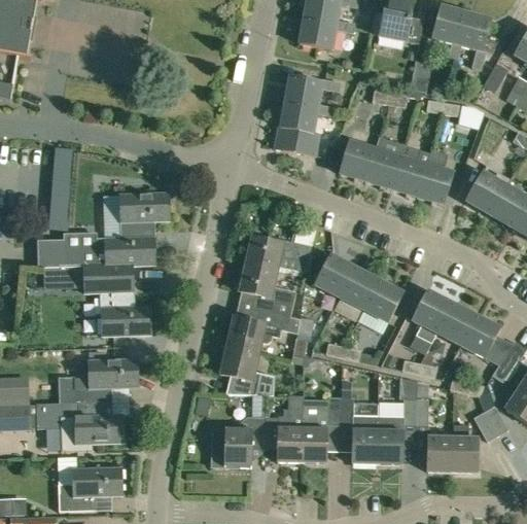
[(0,0),(0,100),(10,101),(19,56),(23,57),(26,41),(32,42),(36,16),(30,15),(32,0),(0,0)]
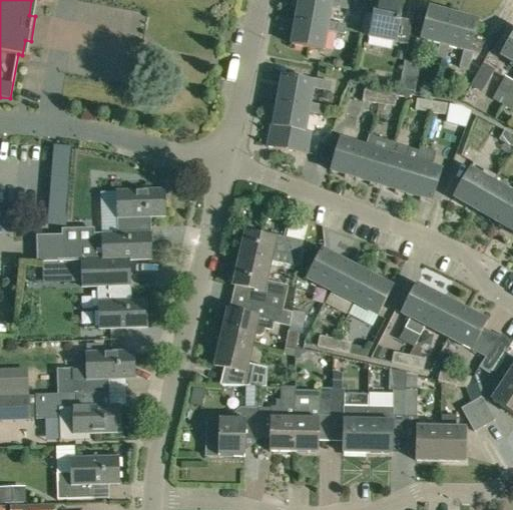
[(347,7),(349,0),(300,0),(298,13),(330,19),(332,4),(347,7)]
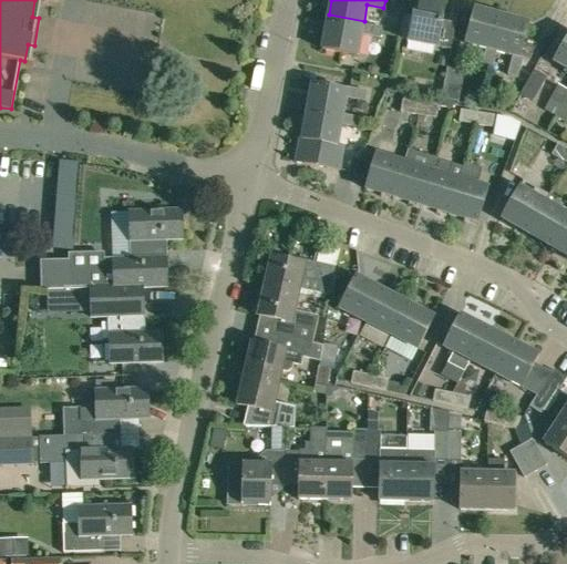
[(452,48),(456,24),(442,22),(445,2),(435,0),(419,0),(416,14),(413,13),(408,40),(452,48)]
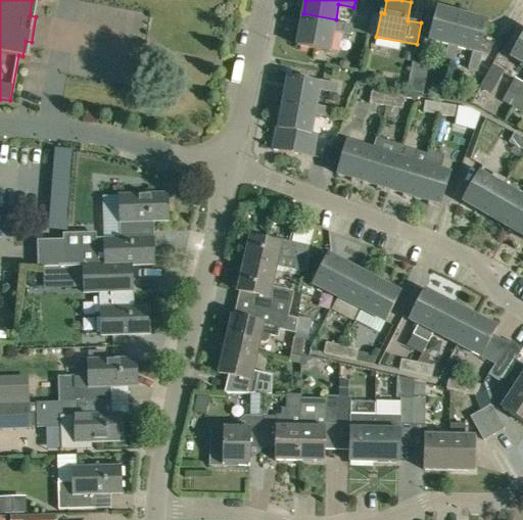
[(449,62),(464,12),(437,6),(429,39),(449,45),(445,61),(449,62)]
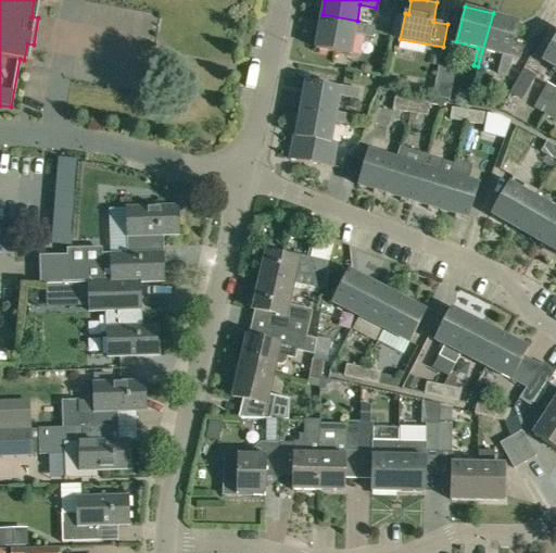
[(493,13),(478,66),(482,67),(487,50),(502,54),(496,72),(507,74),(513,55),(510,54),(519,21),(493,13)]
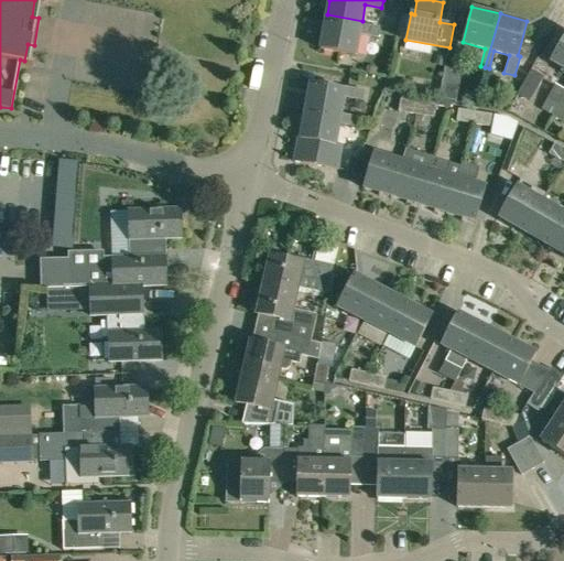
[(377,34),(379,24),(327,14),(322,42),(357,49),(360,31),(377,34)]
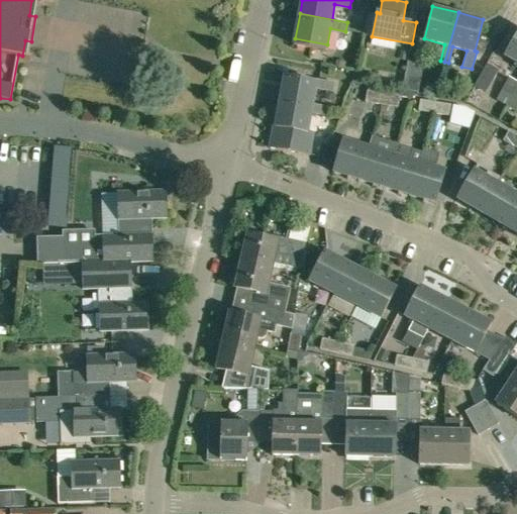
[(516,60),(516,32),(505,54),(516,60)]
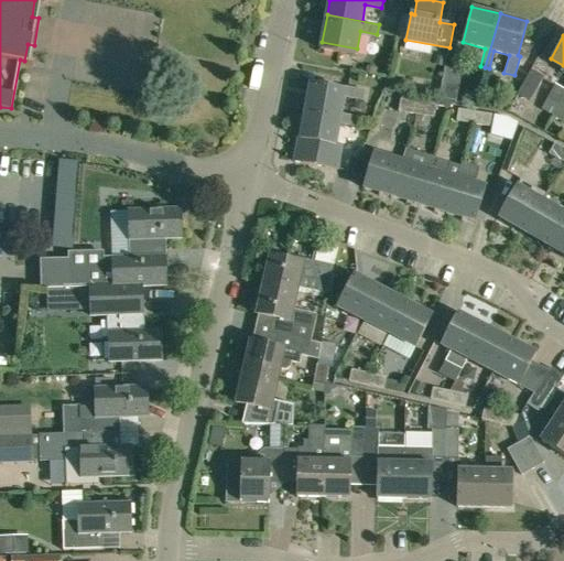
[(444,65),(438,95),(438,96),(456,98),(462,68),(444,65)]
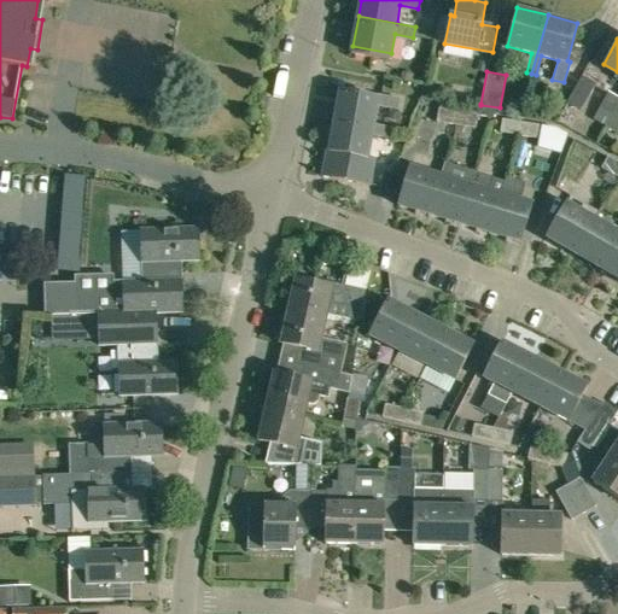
[(581,107),(595,82),(582,74),(567,100),(581,107)]
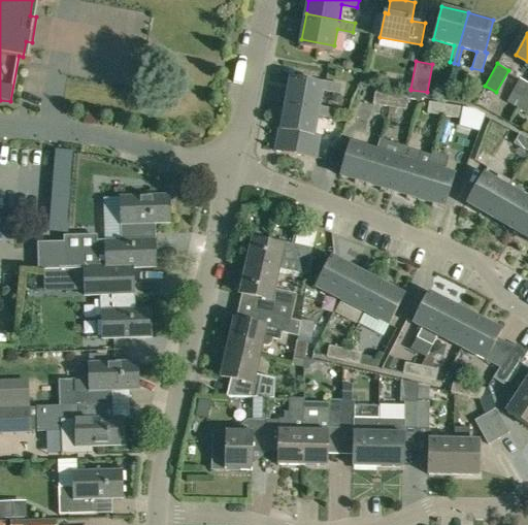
[(339,92),(341,83),(322,79),(322,81),(291,76),(287,98),(319,104),(322,89),(339,92)]
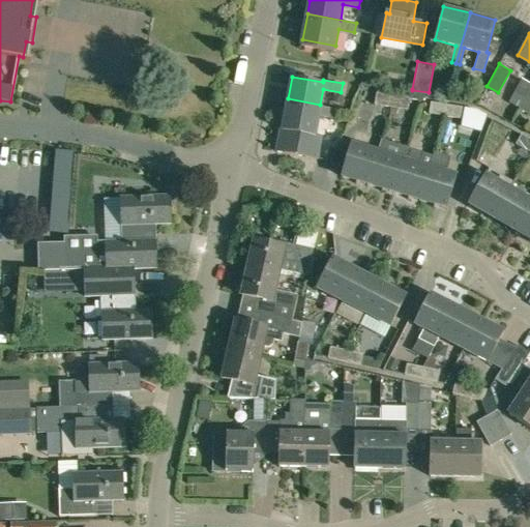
[(514,91),(525,96),(529,87),(529,81),(522,77),(514,91)]
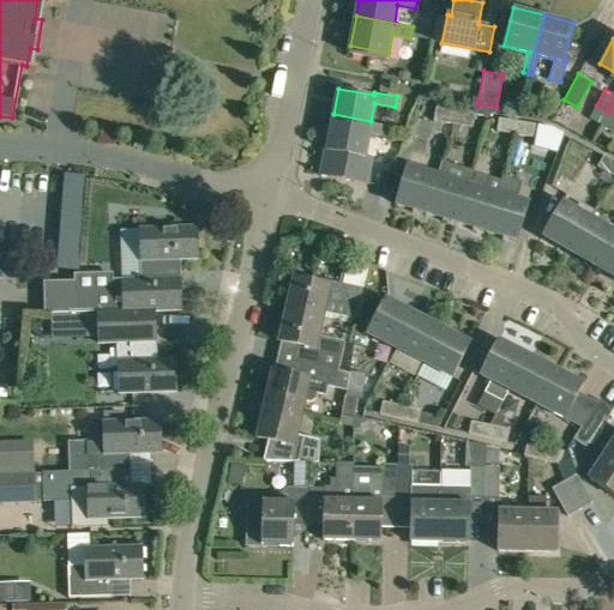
[(613,101),(608,112),(602,124),(613,130),(613,101)]
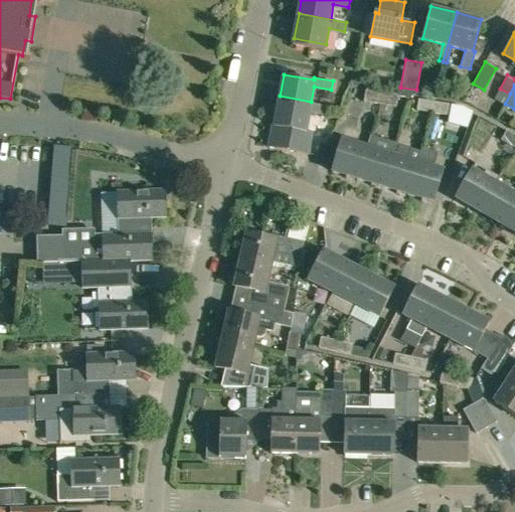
[(381,91),(366,88),(364,100),(379,102),(381,91)]
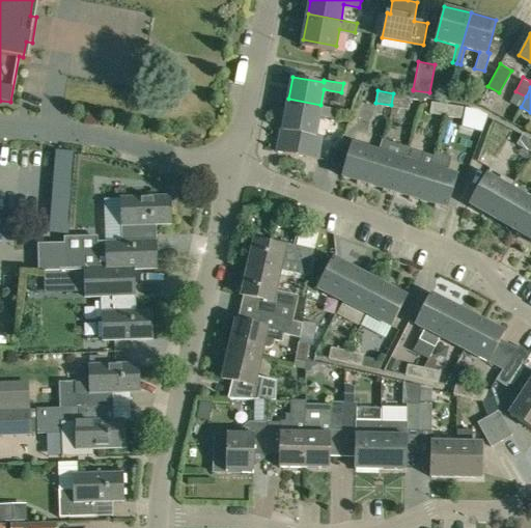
[(410,96),(394,93),(393,93),(392,105),(408,108),(410,96)]
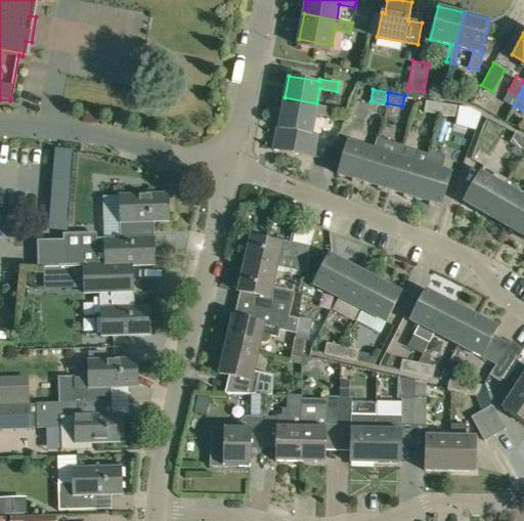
[(311,132),(314,117),(315,114),(332,117),(334,106),(316,103),(285,97),(279,128),(277,127),(273,148),(314,156),(318,133),(311,132)]
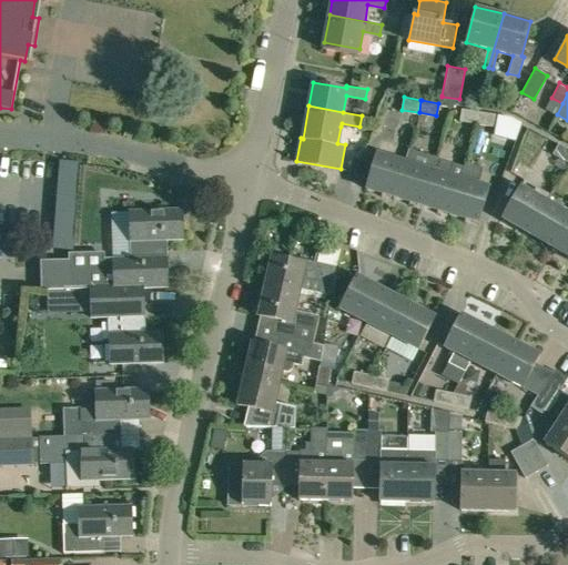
[(479,110),(462,108),(459,120),(477,121),(479,110)]
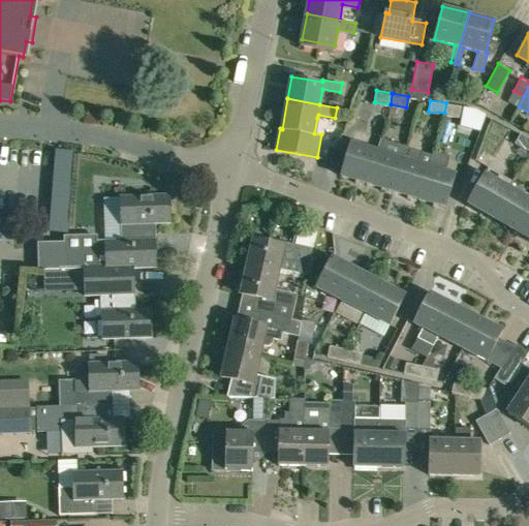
[(463,105),(446,102),(444,113),(444,114),(461,117),(463,106),(463,105)]
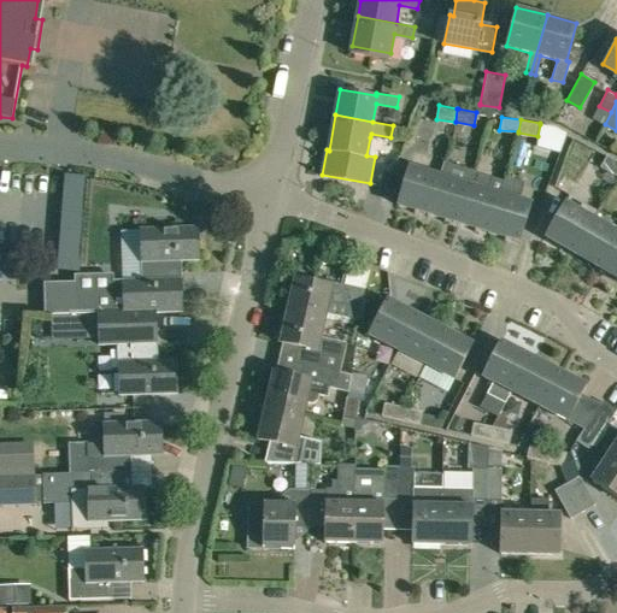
[(538,136),(536,141),(560,148),(566,130),(554,125),(540,123),(540,124),(538,136)]
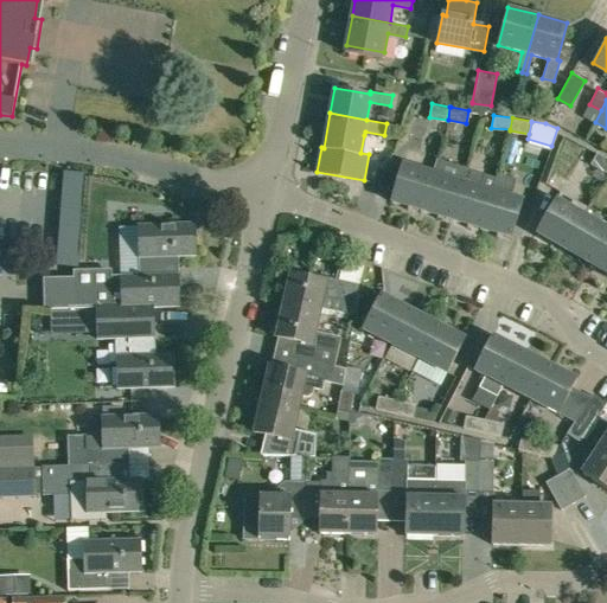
[(421,210),(436,158),(408,149),(402,162),(391,200),(421,210)]
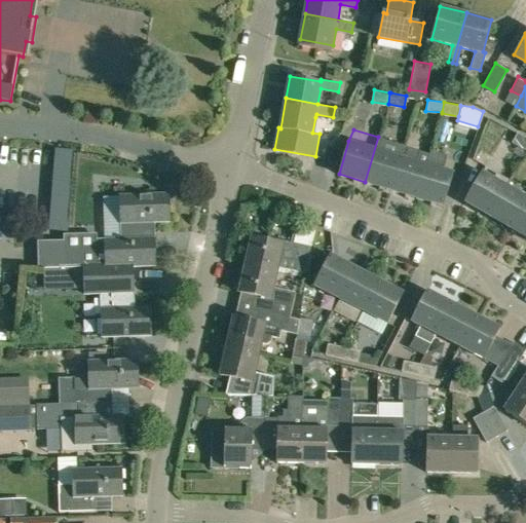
[(511,141),(525,149),(525,137),(516,132),(511,141)]
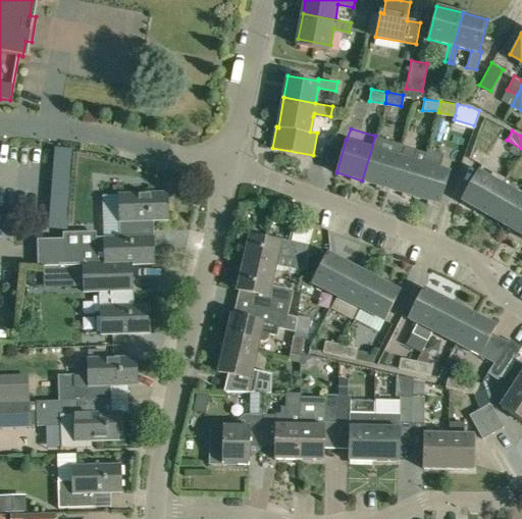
[(387,188),(398,156),(401,144),(375,136),(362,180),(387,188)]
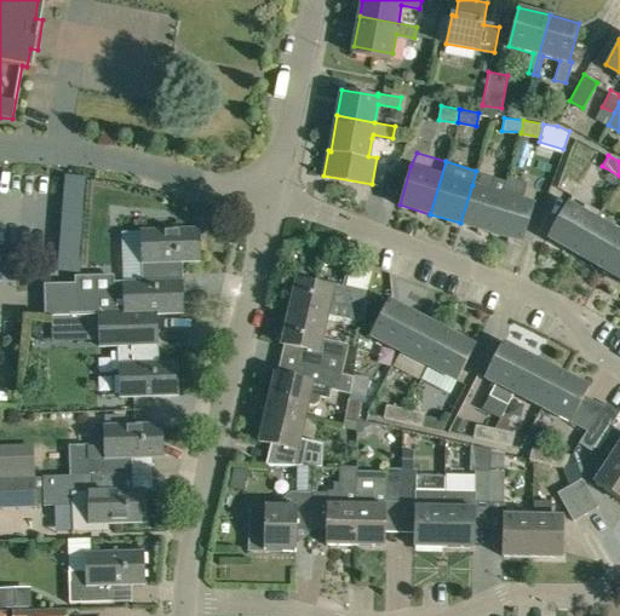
[(476,171),(472,185),(460,223),(491,232),(503,194),(491,190),(495,176),(476,171)]
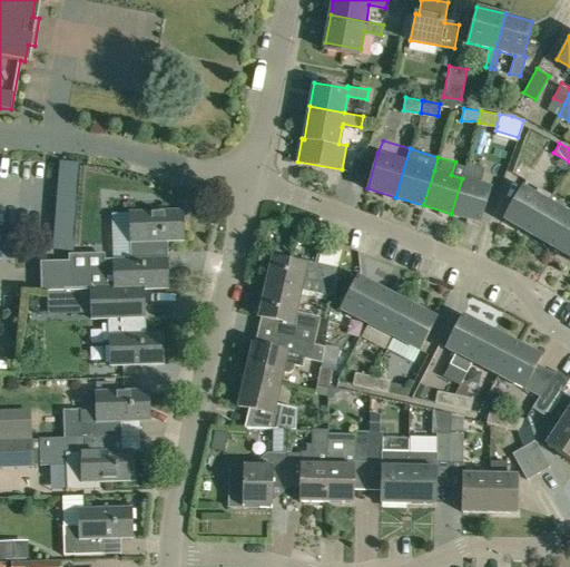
[(462,178),(451,214),(480,223),(490,187),(481,184),(483,169),(467,163),(461,178),(462,178)]
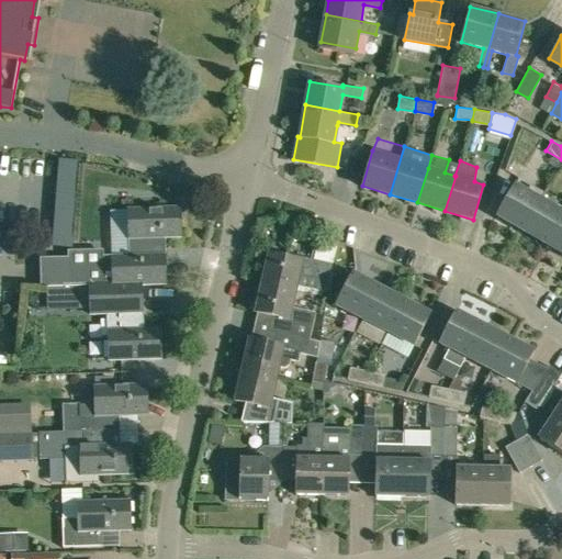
[(523,228),(540,198),(515,182),(497,213),(523,228)]
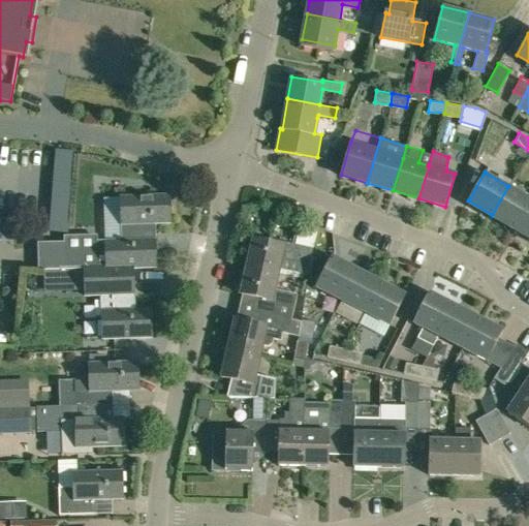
[(528,196),(508,186),(492,215),(516,227),(528,204),(528,196)]
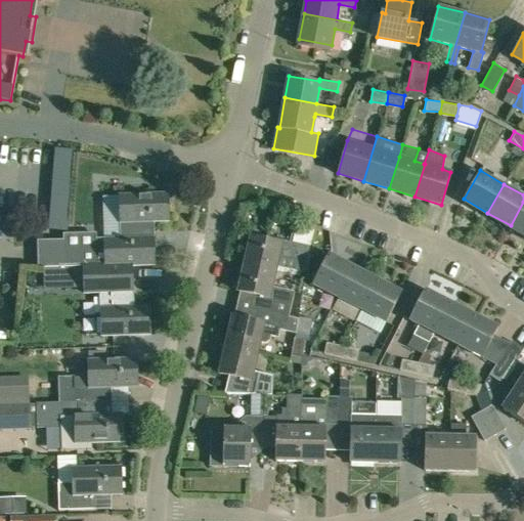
[(153,219),(168,219),(167,191),(117,193),(119,235),(95,236),(95,232),(61,233),(62,240),(36,241),(37,266),(43,266),(61,265),(81,264),(85,264),(106,263),(131,263),(155,262),(153,219)]
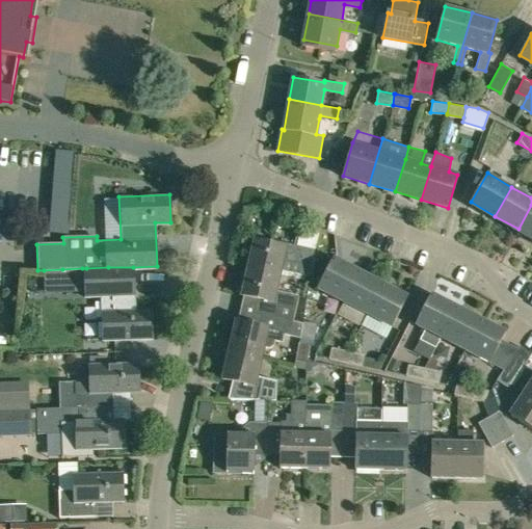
[(531,205),(519,229),(531,236),(531,205)]
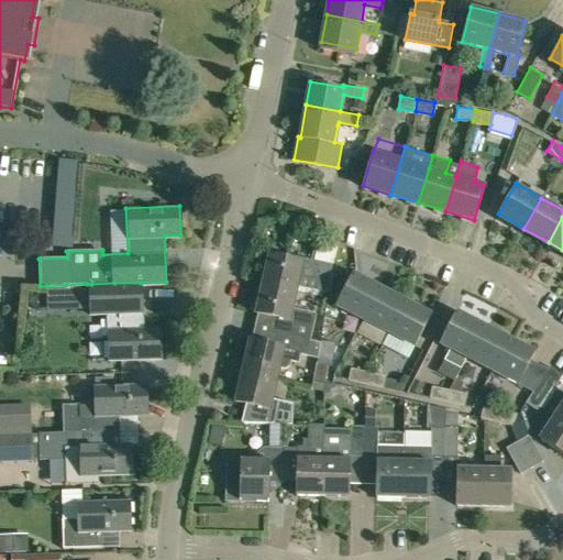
[(263,283),(297,291),(300,275),(317,278),(315,288),(328,292),(332,272),(333,264),(295,255),(294,260),(269,254),(263,283)]
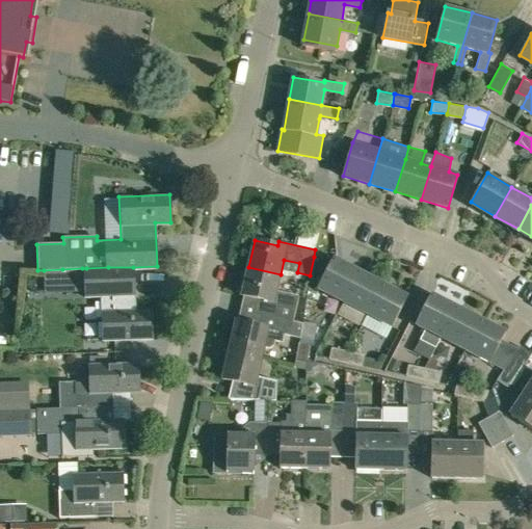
[(343,300),(358,271),(334,258),(319,288),(343,300)]
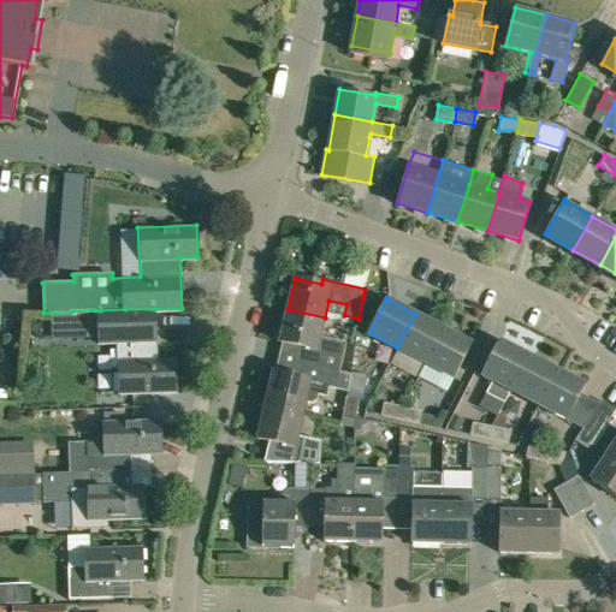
[(95,310),(96,342),(116,342),(117,393),(176,391),(175,358),(157,358),(154,309),(125,309),(100,310),(95,310)]
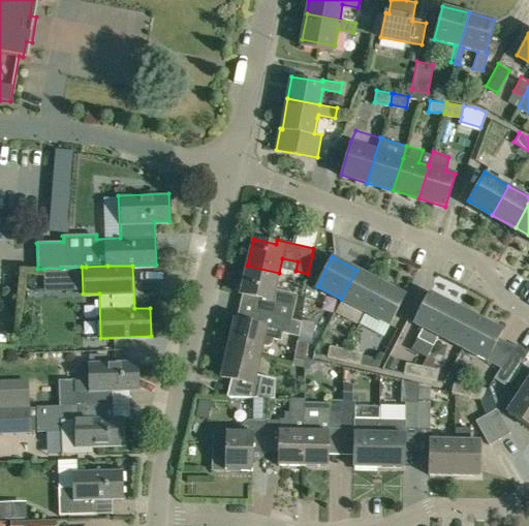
[(301,320),(292,318),(298,294),(275,288),(279,273),(247,266),(241,294),(243,294),(239,308),(301,322),(301,320)]
